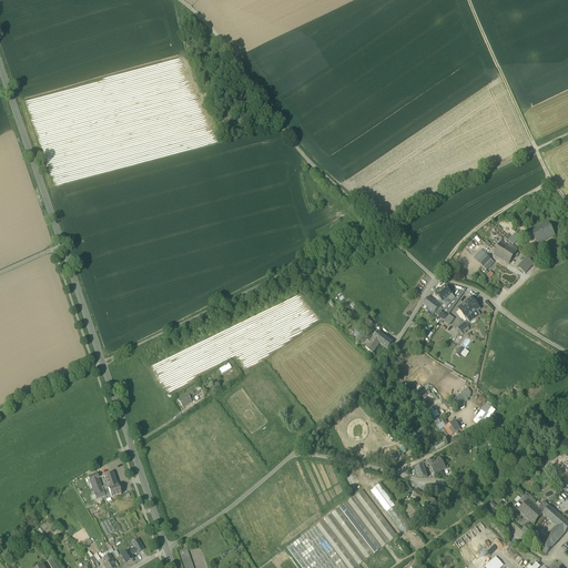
[(529,233),(537,245),(555,235),(548,223),(529,233)]
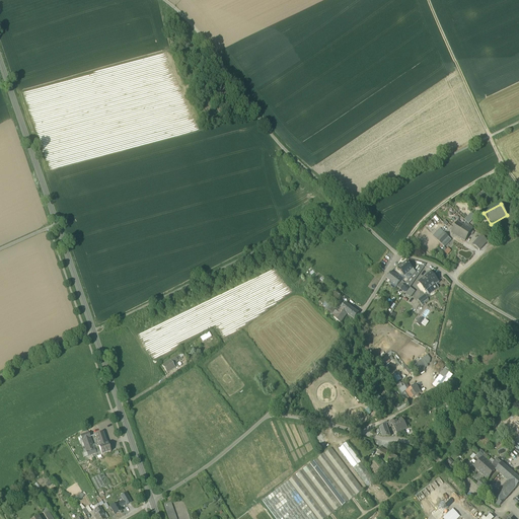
[(470,214),(464,220),(468,225),(474,218),(470,214)]
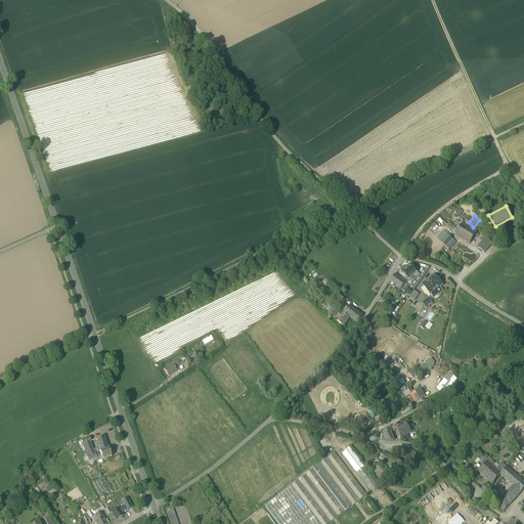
[(461,238),(469,245),(474,236),(476,233),(477,231),(470,226),(469,228),(462,224),(461,224),(461,225),(462,225),(454,235),(461,238)]
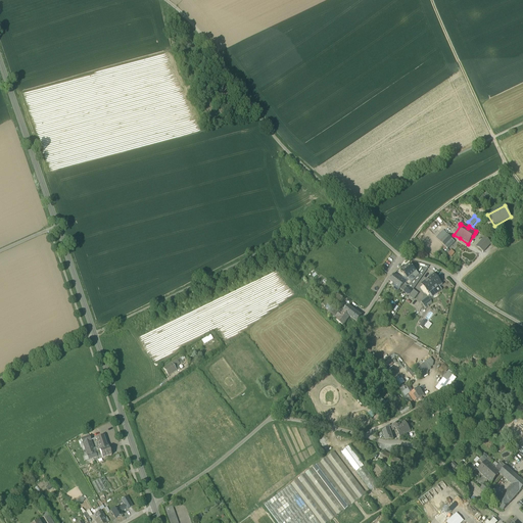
[(437,240),(444,232),(443,231),(436,238),(437,240)]
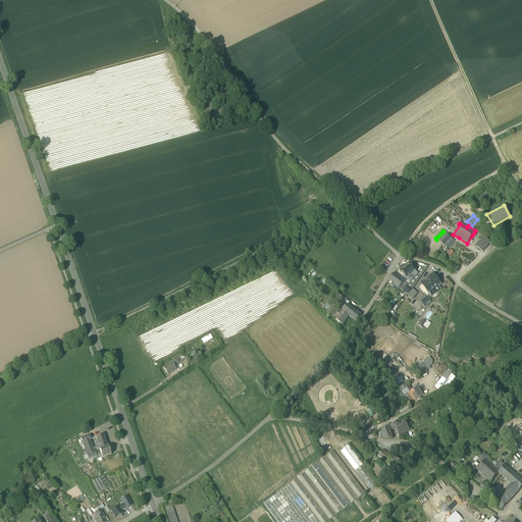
[(444,246),(447,249),(454,242),(444,231),(436,240),(444,246)]
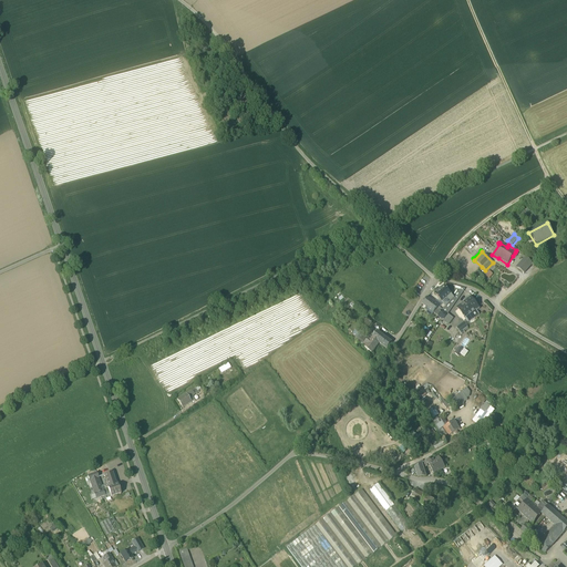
[(515,269),(524,274),(533,265),(525,258),(515,269)]
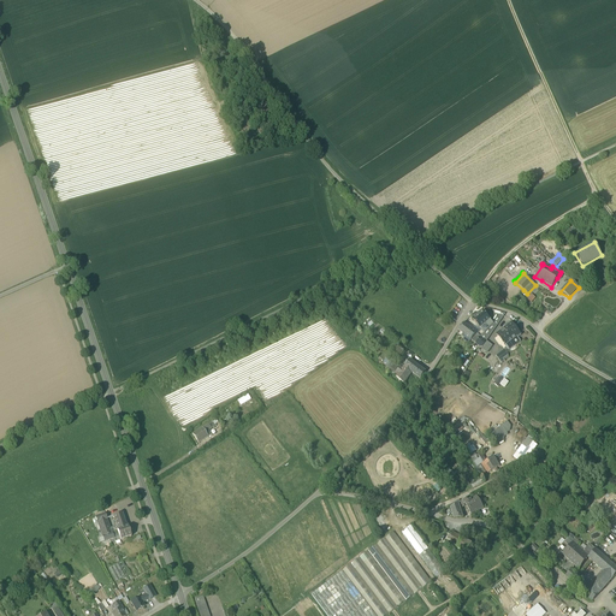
[(480,329),(485,324),(490,320),(483,312),(473,320),(480,329)]
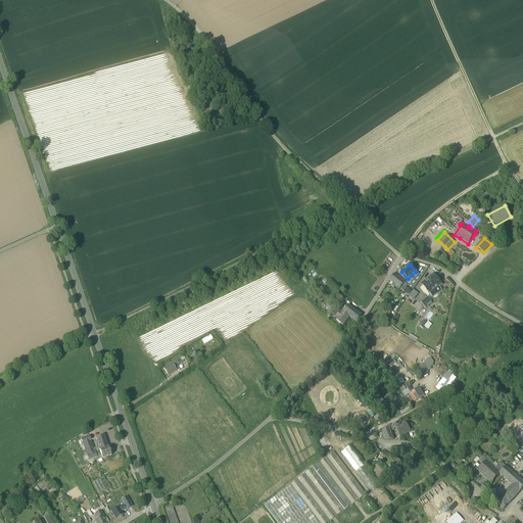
[(425,266),(421,273),(423,275),(429,267),(425,266)]
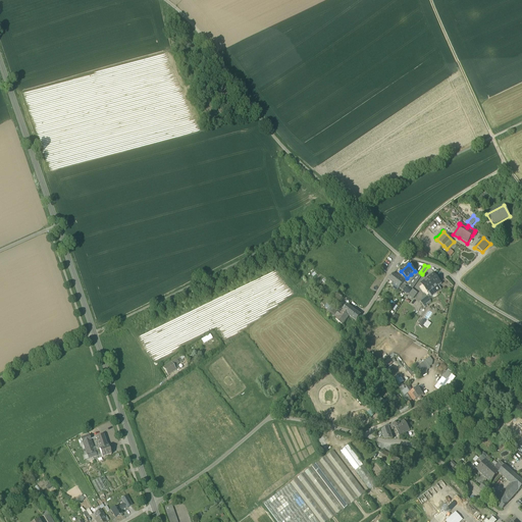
[(395,285),(399,289),(403,282),(404,282),(393,274),(388,280),(393,283),(390,285),(393,286),(395,285)]
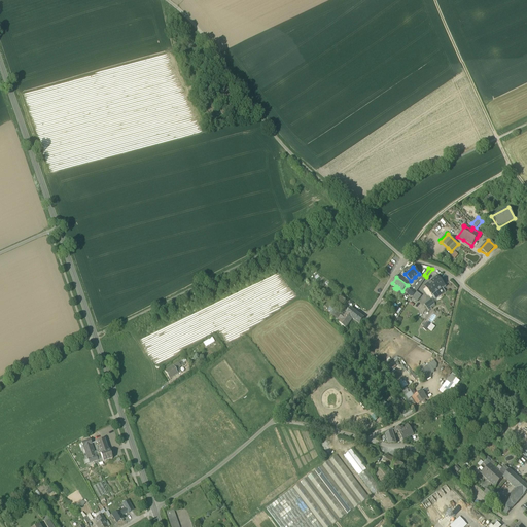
[(425,286),(432,296),(438,292),(445,287),(437,277),(425,286)]
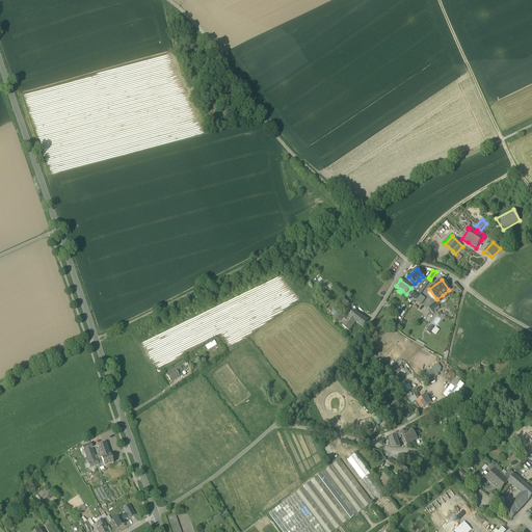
[(420,295),(424,289),(421,286),(418,288),(415,291),(420,295)]
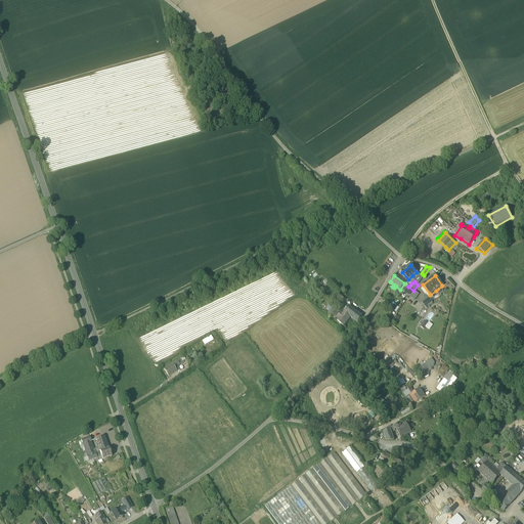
[(404,293),(409,296),(410,295),(413,291),(408,287),(404,293)]
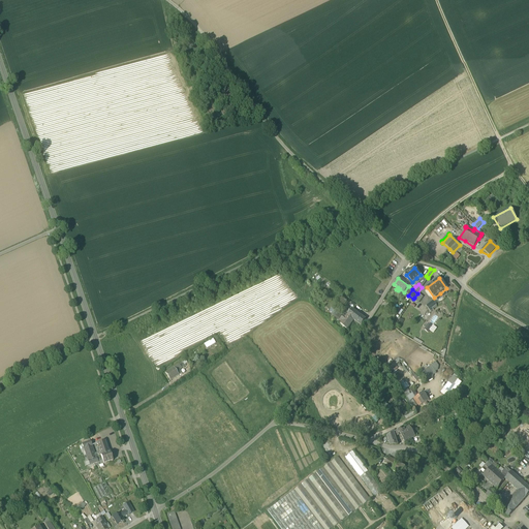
[(426,304),(431,311),(437,307),(434,302),(432,300),(426,304)]
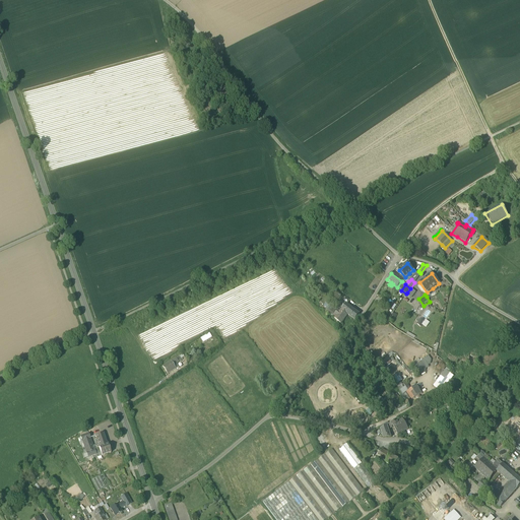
[(329,304),(324,312),(327,315),(332,307),(329,304)]
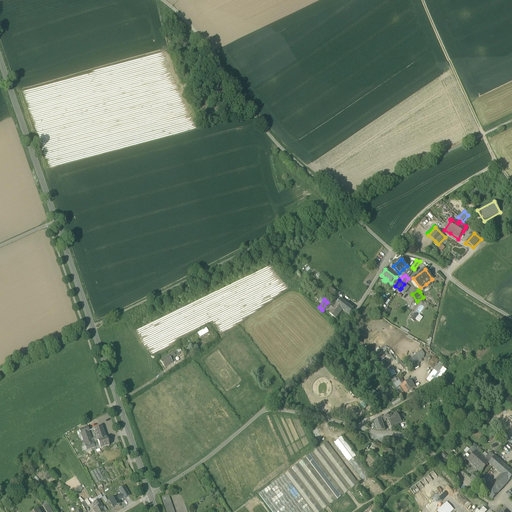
[(340,299),(336,305),(331,311),(329,314),(336,320),(343,311),(347,305),(340,299)]
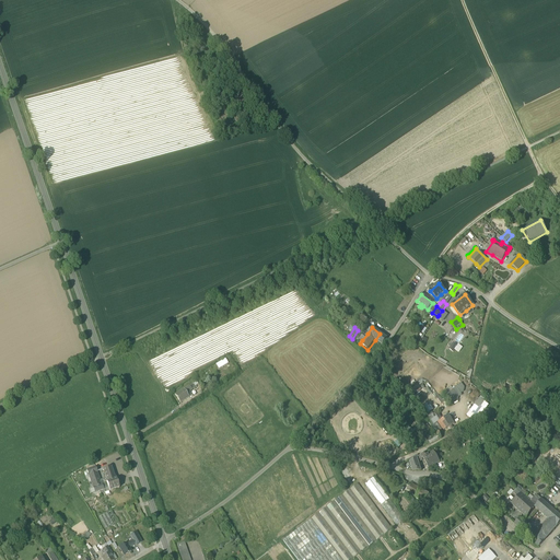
[(387,338),(380,334),(375,340),(383,346),(387,338)]
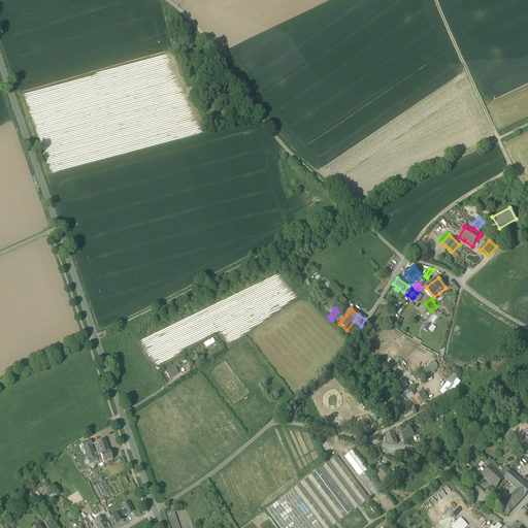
[(423,330),(427,332),(428,330),(432,333),(435,327),(431,325),(429,327),(427,325),(423,330)]
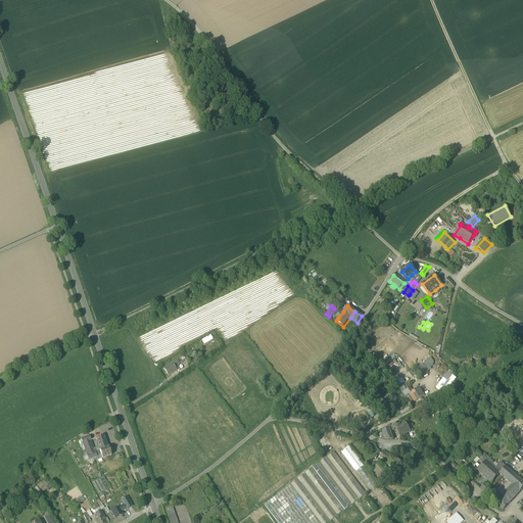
[(417,368),(424,377),(427,375),(428,372),(431,369),(430,368),(433,366),(433,362),(430,358),(417,368)]
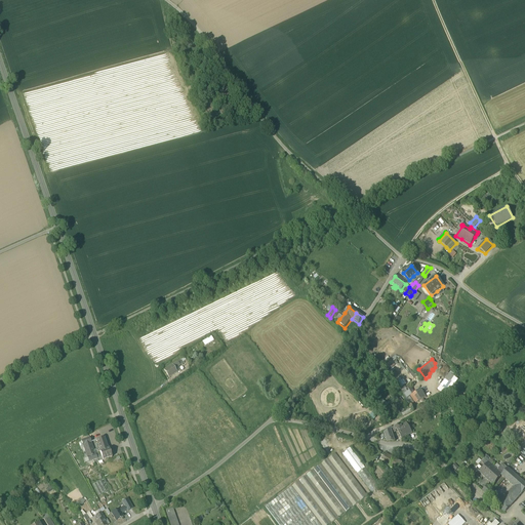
[(168,378),(177,373),(172,366),(172,365),(164,371),(168,378)]
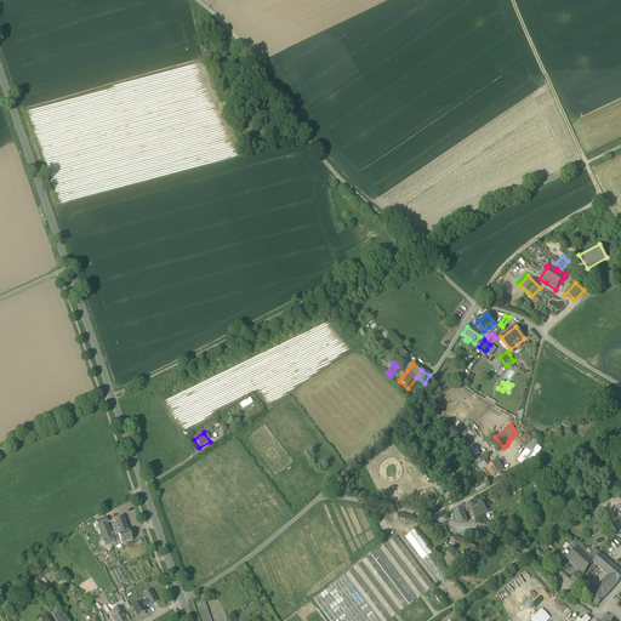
[(524,460),(531,465),(541,450),(535,445),(536,443),(533,440),(531,442),(531,443),(524,453),(528,455),(524,460)]
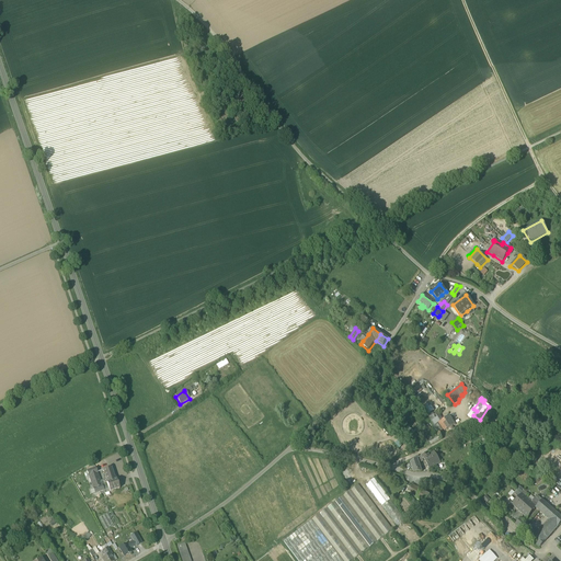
[(422,409),(426,415),(434,410),(431,405),(430,407),(427,404),(422,409)]
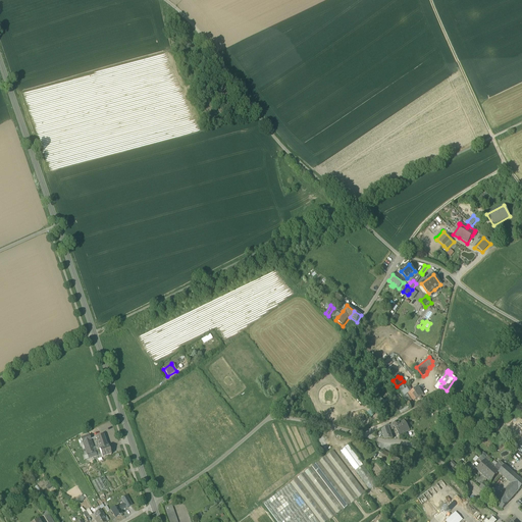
[(405,385),(409,393),(413,390),(408,383),(405,385)]
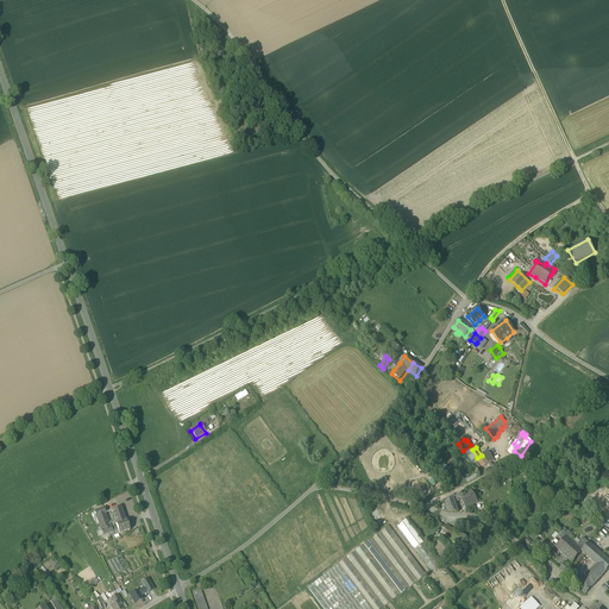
[(514,451),(510,447),(507,452),(516,460),(521,456),(514,451)]
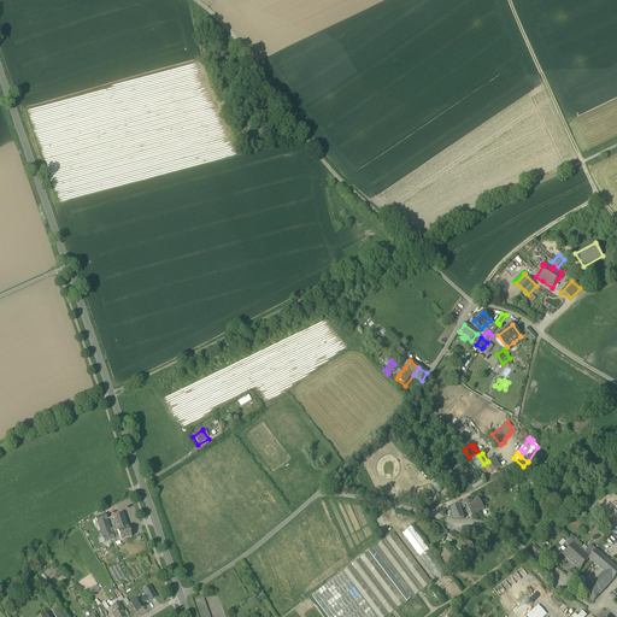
[(495,458),(501,466),(506,464),(500,454),(495,458)]
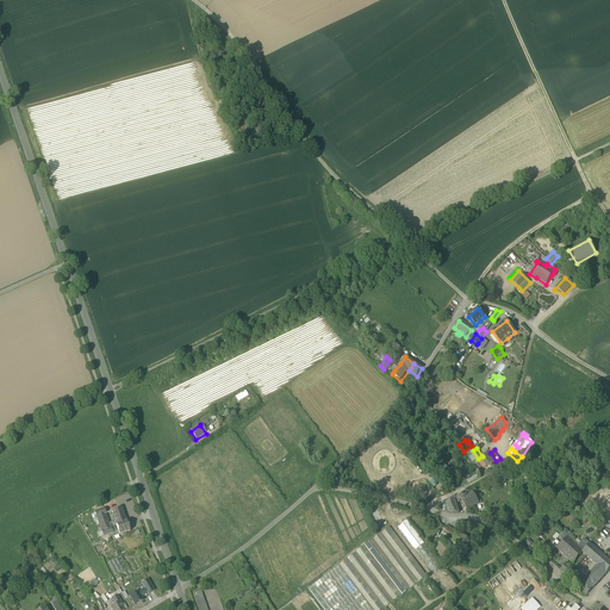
[(467,455),(479,472),(483,470),(477,460),(478,459),(473,450),(467,455)]
